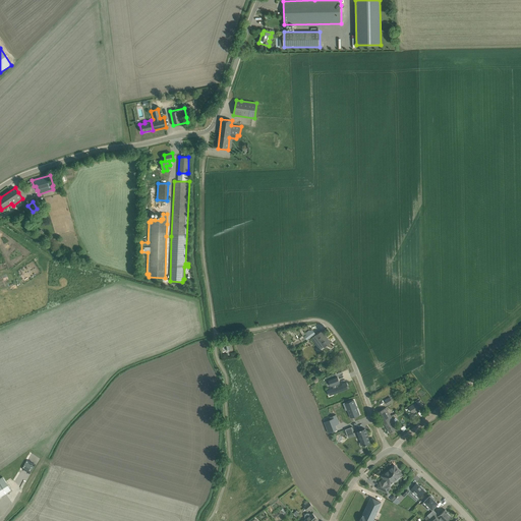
[(304,337),(306,340),(315,334),(312,330),(310,331),(310,330),(305,334),(306,336),(304,337)]
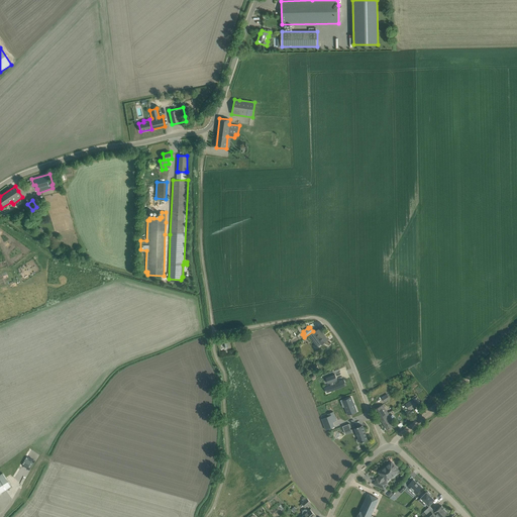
[(311,334),(314,338),(315,337),(321,344),(328,340),(319,328),(311,334)]
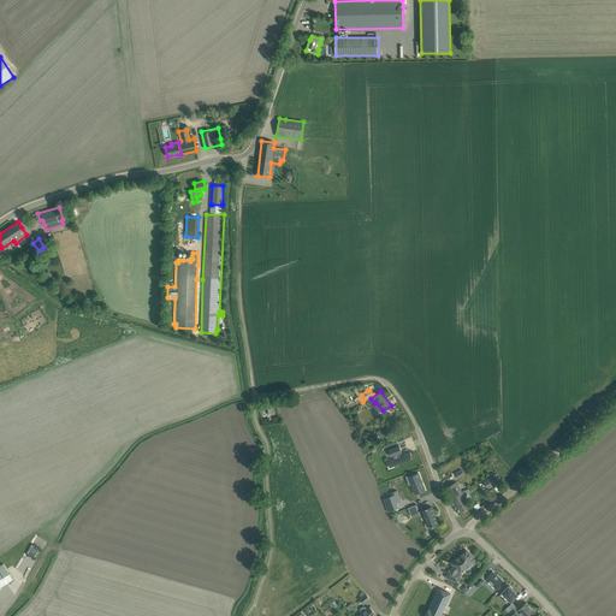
[(402,452),(400,448),(389,451),(391,456),(394,456),(395,458),(391,460),(395,466),(413,458),(410,452),(400,456),(398,454),(402,452)]
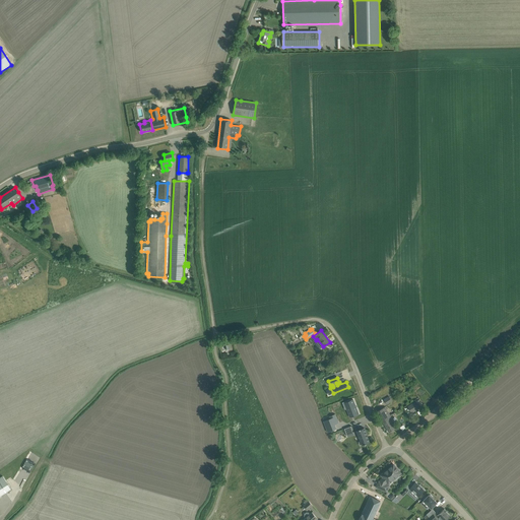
[(353,399),(347,402),(346,401),(342,402),(342,403),(345,409),(347,408),(350,416),(350,417),(359,413),(353,399)]
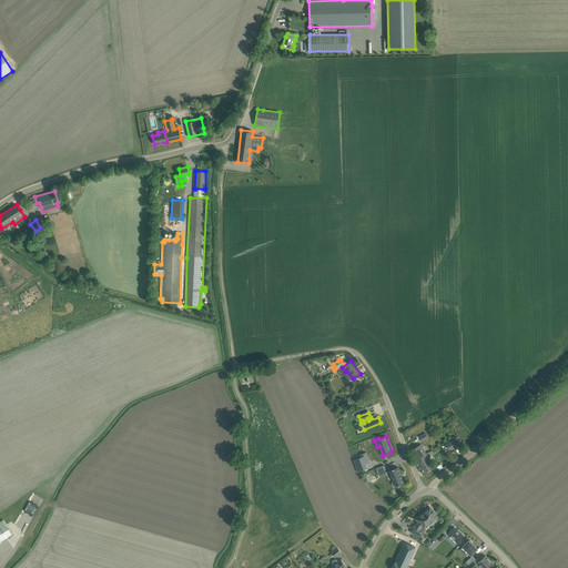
[(460,445),(458,439),(456,437),(445,444),(449,449),(453,447),(454,448),(460,445)]
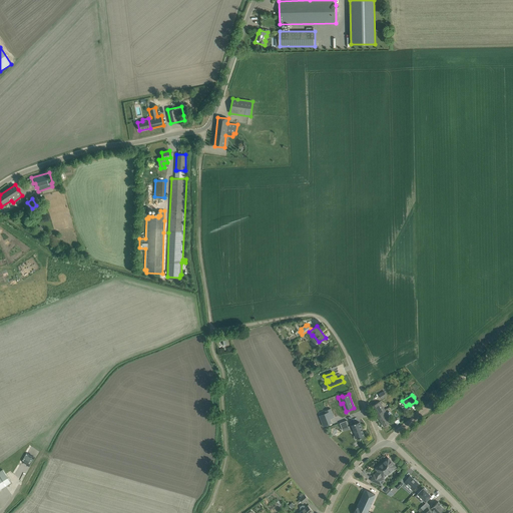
[(378,418),(379,418),(384,426),(392,422),(380,401),(371,407),(378,418)]
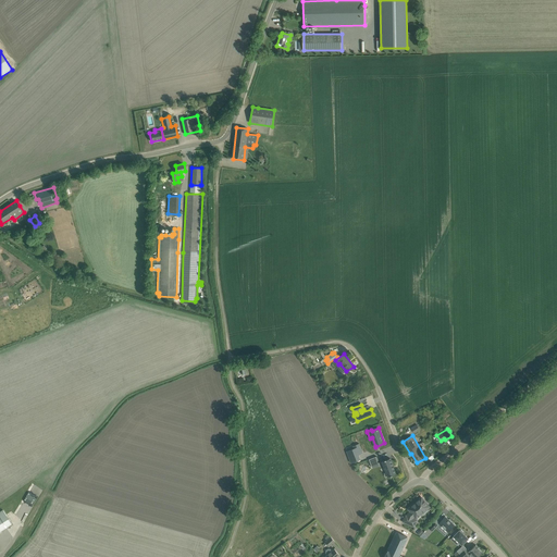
[(359,443),(354,445),(353,445),(354,447),(347,450),(351,462),(360,459),(360,458),(358,455),(358,454),(359,454),(362,453),(359,443)]
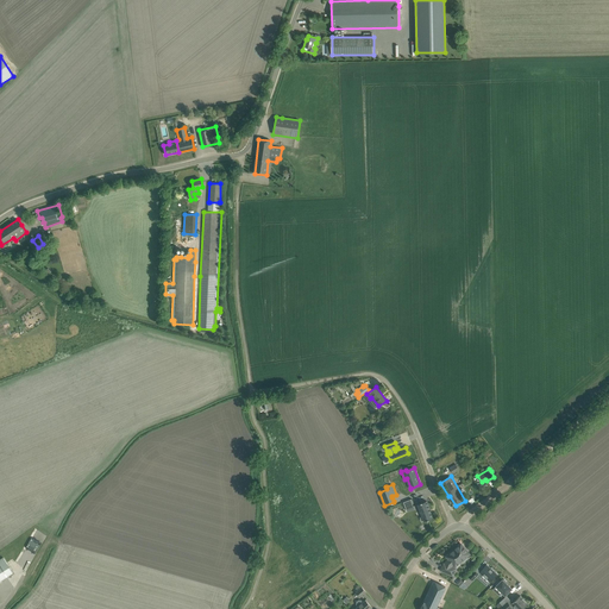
[(412,498),(403,502),(407,512),(407,510),(407,509),(414,507),(415,506),(414,506),(412,500),(413,500),(412,498)]
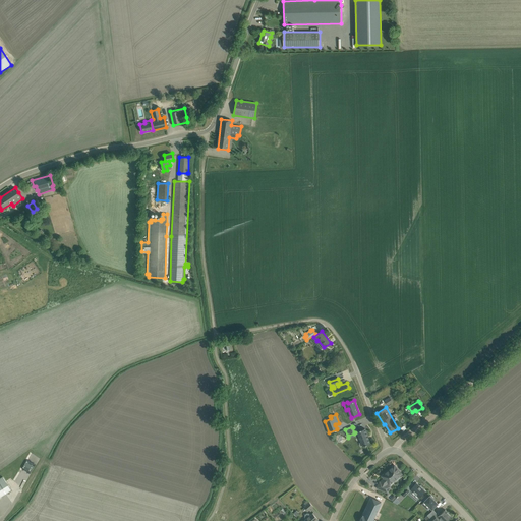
[(360,430),(357,431),(361,442),(362,442),(363,445),(362,446),(366,445),(367,445),(370,443),(365,428),(361,429),(360,429),(360,430)]
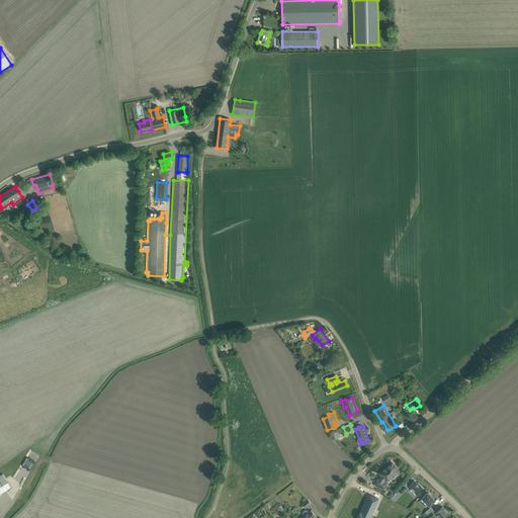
[(374,485),(385,490),(387,484),(385,483),(400,471),(392,462),(379,473),(381,476),(379,478),(378,480),(377,480),(374,485)]
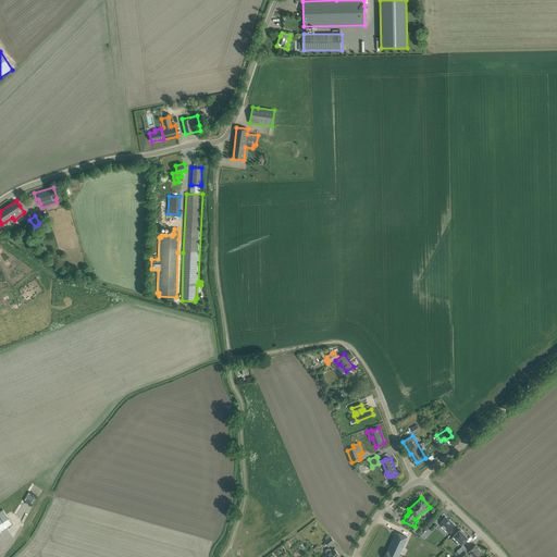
[(0,531),(12,523),(3,510),(0,511),(0,531)]
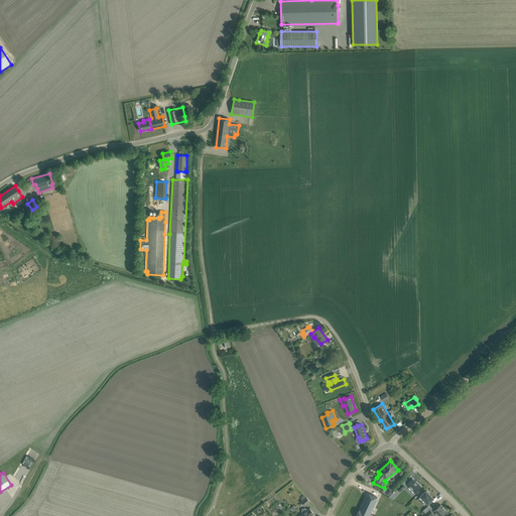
[(410,481),(406,485),(415,493),(421,487),(412,479),(410,481)]
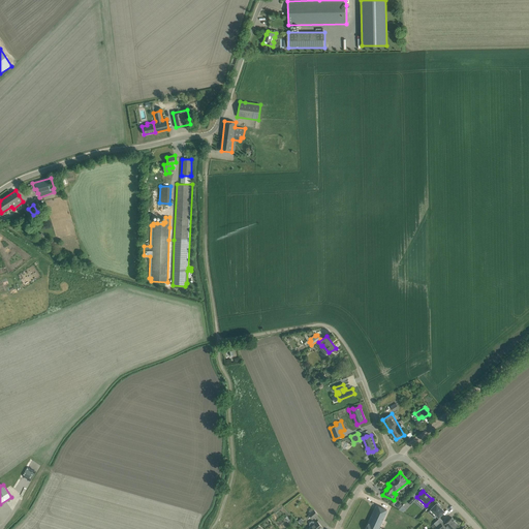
[(431,509),(439,517),(444,511),(439,506),(440,505),(438,503),(437,503),(434,506),(433,505),(431,507),(432,508),(431,509)]
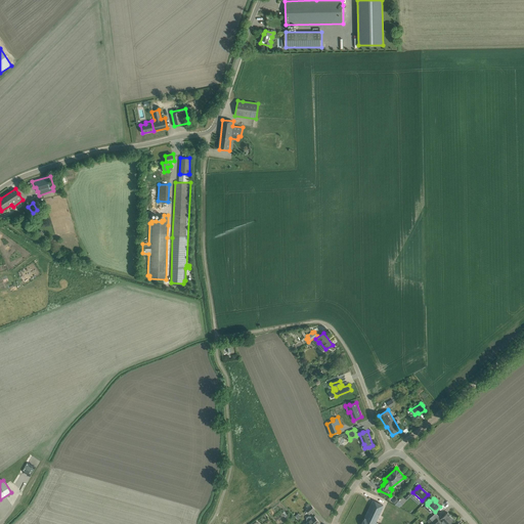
[(374,500),(366,517),(377,521),(380,514),(384,506),(374,500)]
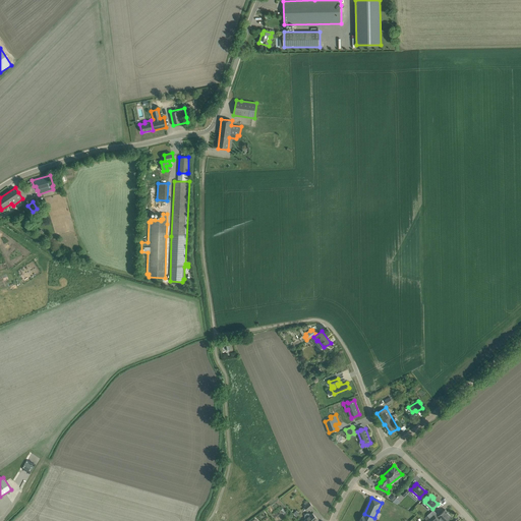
[(304,507),(308,511),(313,507),(309,502),(304,507)]
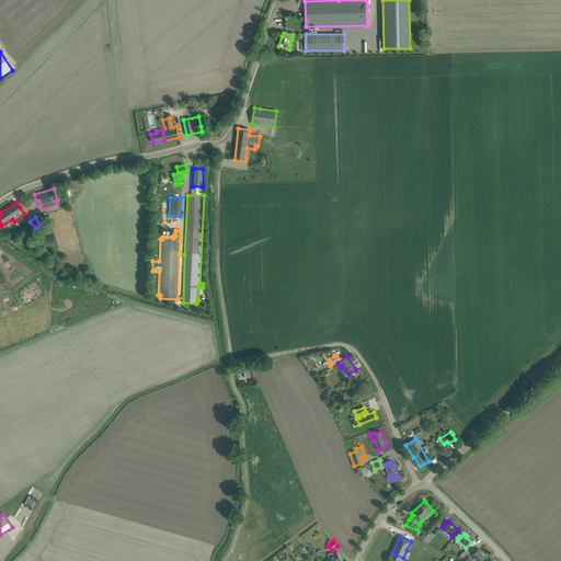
[(414,557),(421,560),(430,547),(423,542),(414,557)]
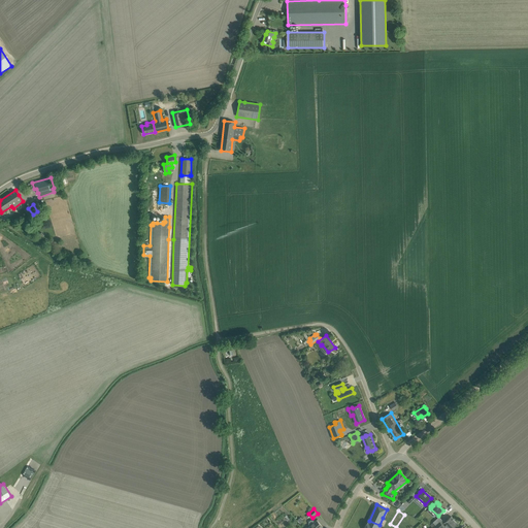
[(440,522),(441,520),(439,517),(433,522),(436,525),(440,522)]
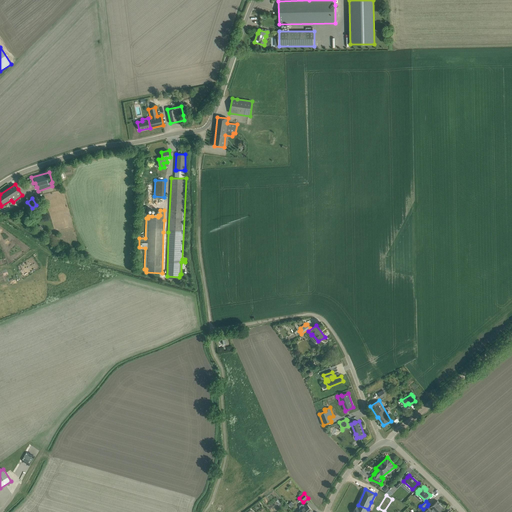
[(430,510),(432,509),(434,511),(438,511),(444,508),(437,501),(430,507),(429,508),(427,506),(423,509),(421,511),(428,511),(431,510),(430,510)]
